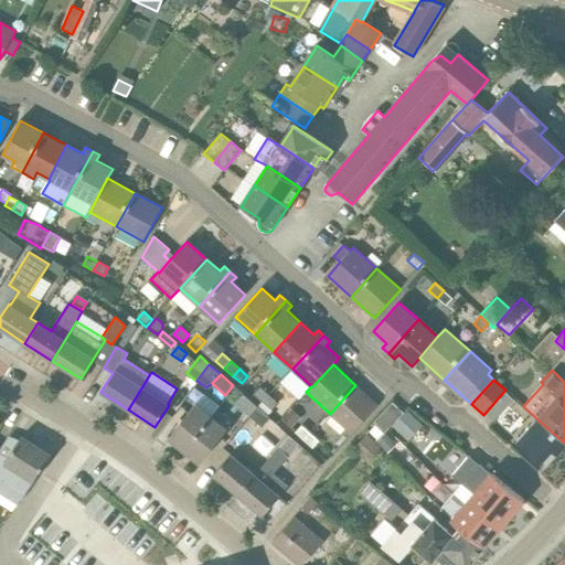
[(379,405),(355,385),(330,414),(352,434),(379,405)]
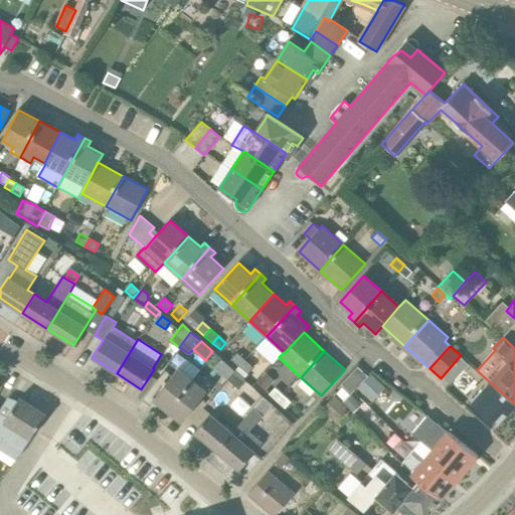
[(231,360),(239,367),(245,360),(237,353),(231,360)]
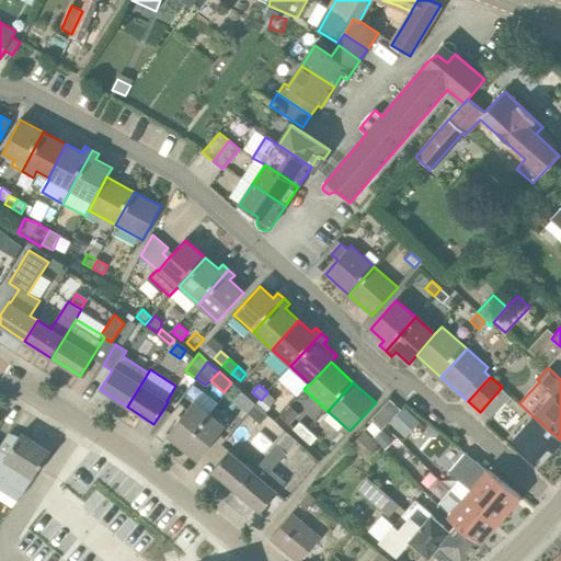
[(248,414),(248,413),(255,404),(241,391),(233,401),(248,414)]
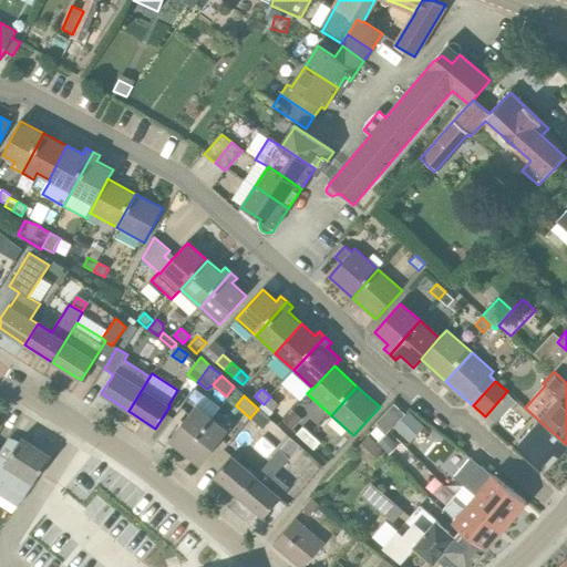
[(270,397),(264,404),(272,412),(279,404),(270,397)]
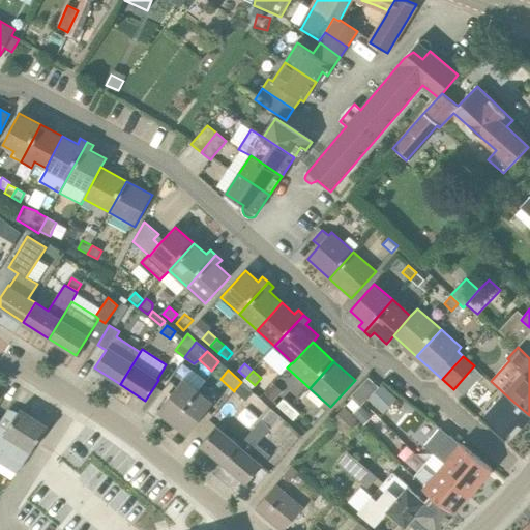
[(158,411),(173,422),(205,383),(190,372),(158,411)]
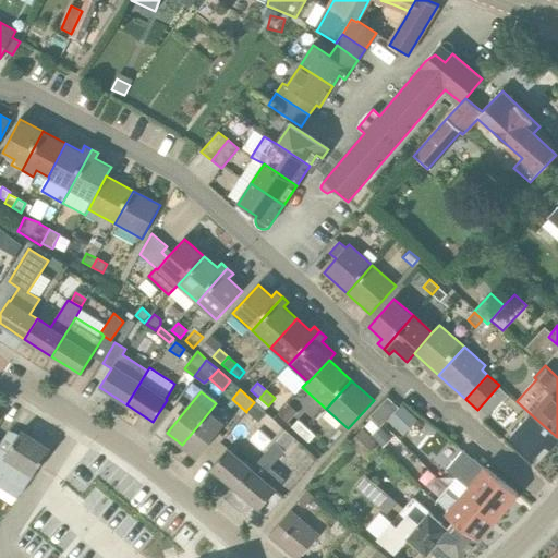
[(388,398),(371,416),(374,420),(380,426),(399,408),(388,398)]
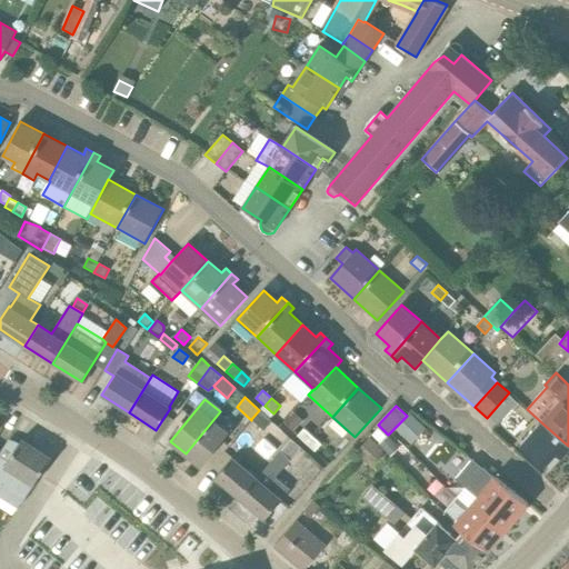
[(251,419),(263,430),(271,421),(259,410),(251,419)]
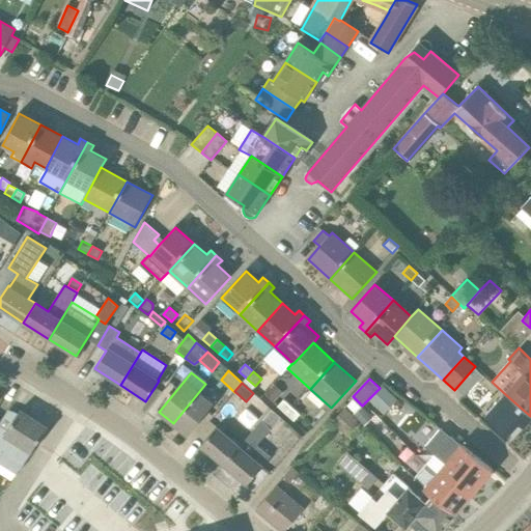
[(205,384),(173,423),(188,436),(214,404),(213,403),(219,395),(205,384)]
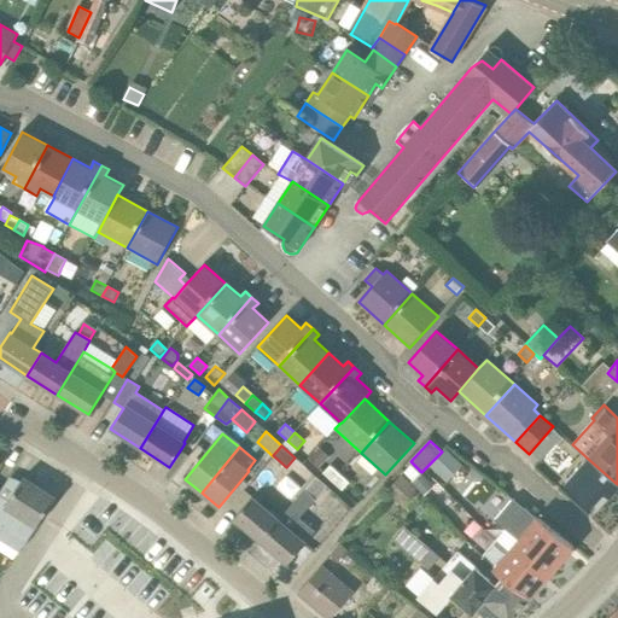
[(320,448),(309,459),(320,468),(331,458),(320,448)]
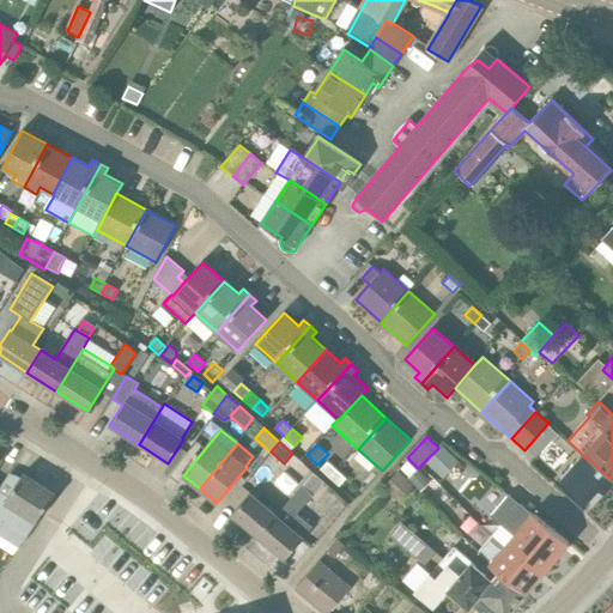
[(444,445),(428,462),(445,479),(461,462),(444,445)]
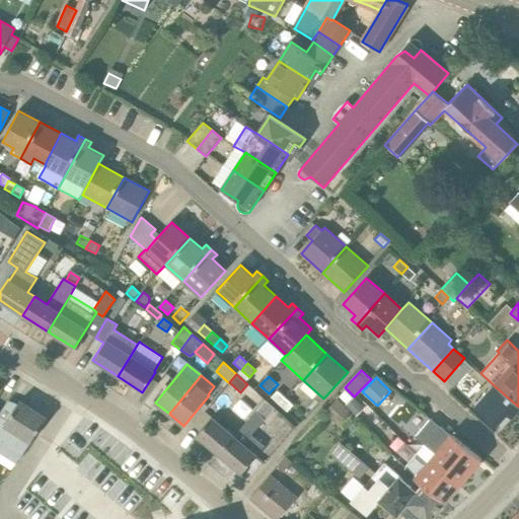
[(518,410),(518,406),(494,385),(475,405),(497,426),(507,414),(512,418),(518,410)]
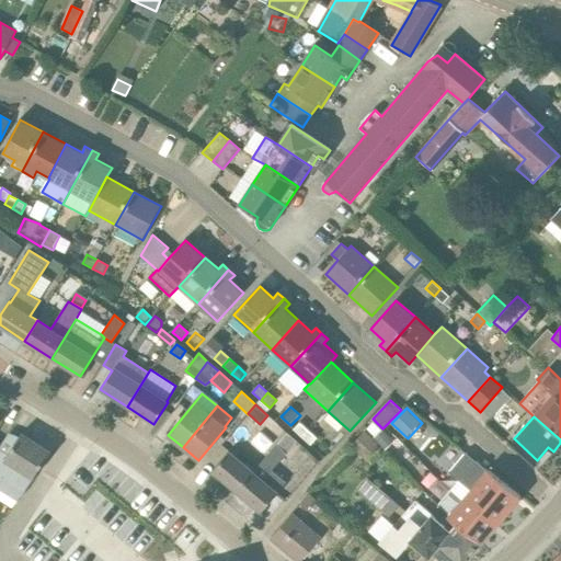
[(302,437),(309,431),(300,422),(294,430),(302,437)]
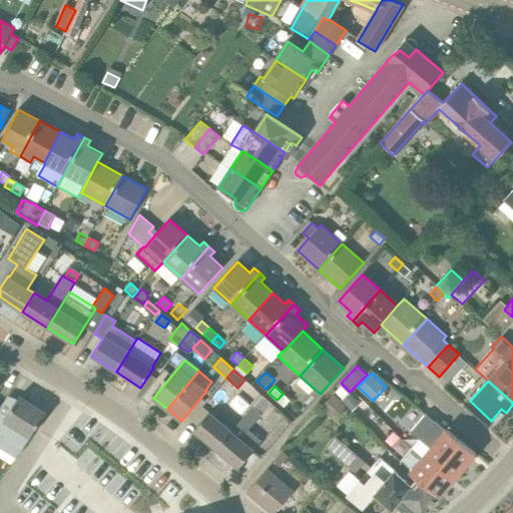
[(344,386),(337,392),(344,399),(350,392),(344,386)]
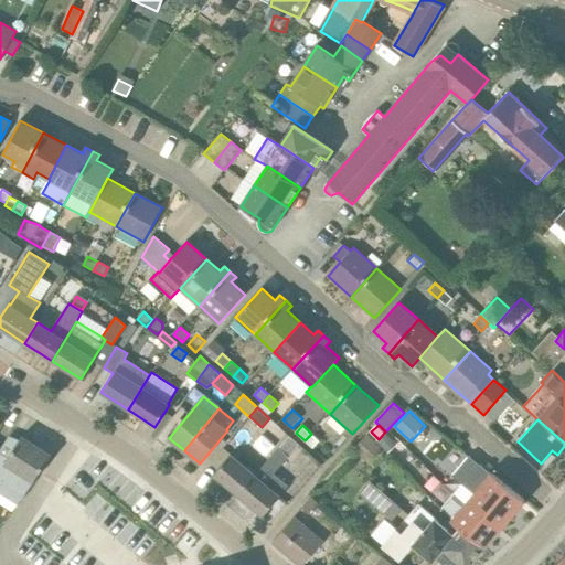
[(320,441),(311,434),(305,440),(313,448),(320,441)]
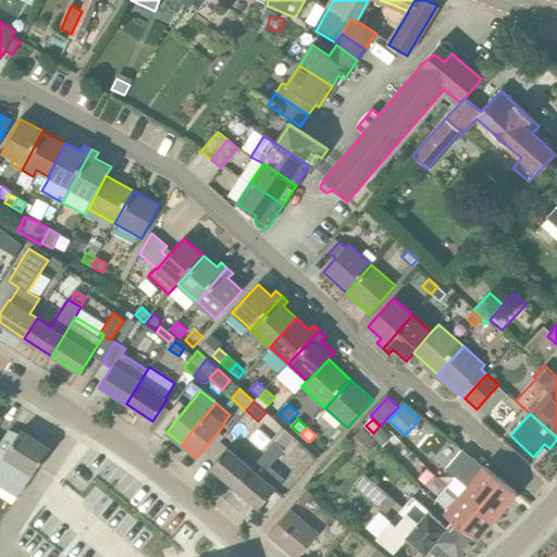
[(392,440),(381,428),(373,435),(384,446),(392,440)]
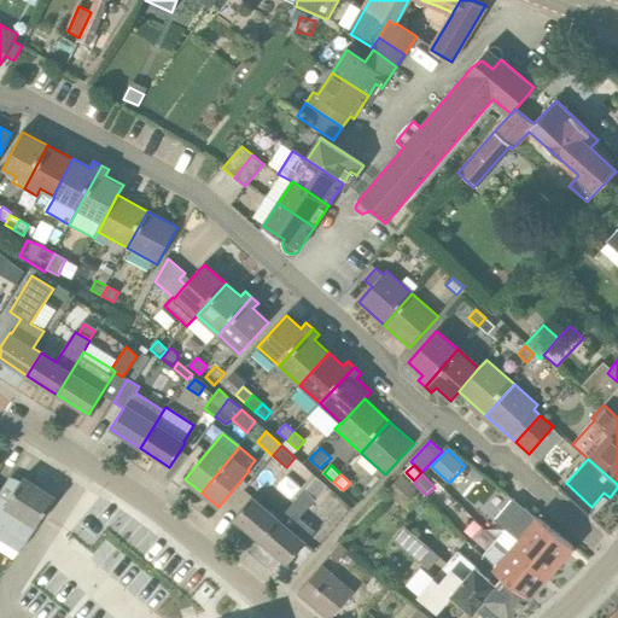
[(418,490),(402,476),(389,489),(403,503),(418,490)]
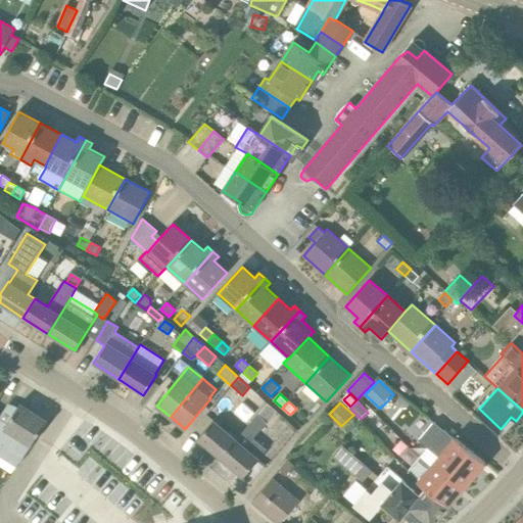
[(0,450),(19,464),(47,421),(20,403),(7,424),(0,419),(0,450)]
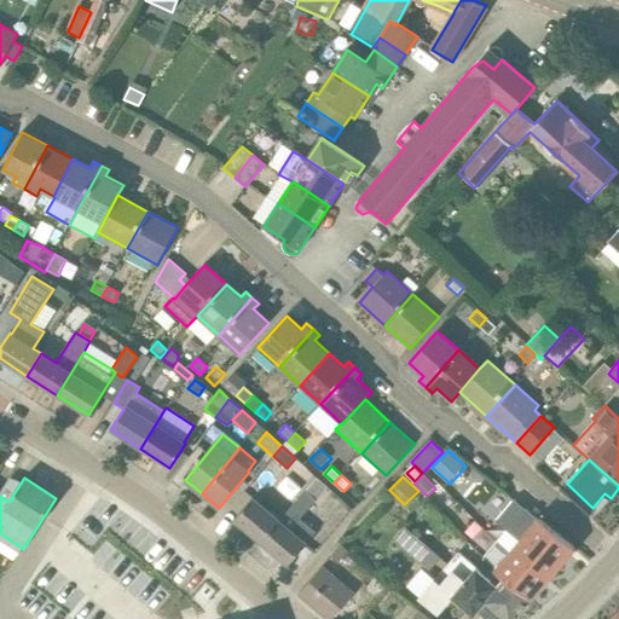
[(317,478),(279,520),(261,543),(288,565),(316,532),(301,519),(328,487),(317,478)]
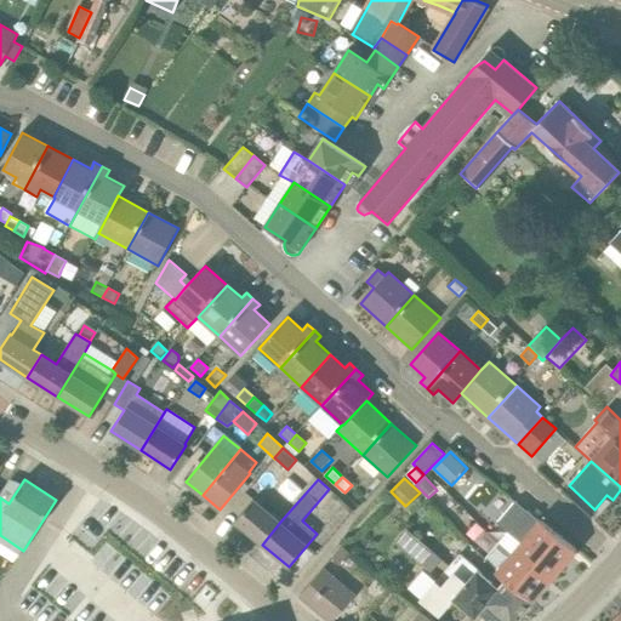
[(262,545),(280,522),(254,500),(235,522),(262,545)]
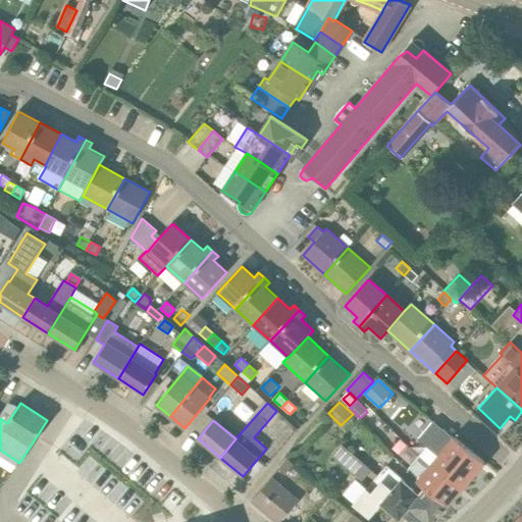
[(450,476),(463,488),(484,463),(433,421),(418,439),(427,448),(418,459),(436,474),(442,468),(451,474),(450,476)]
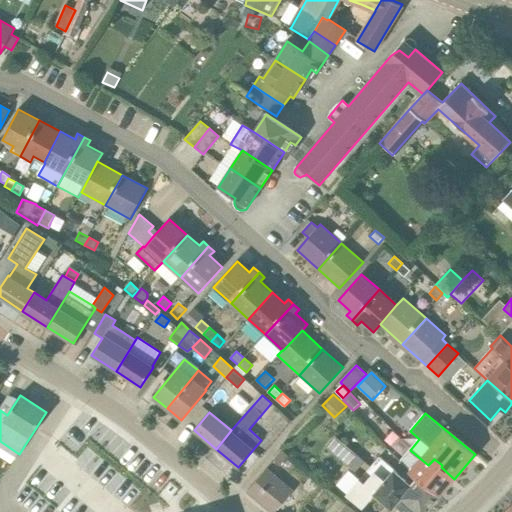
[(356,471),(364,461),(336,437),(327,447),(356,471)]
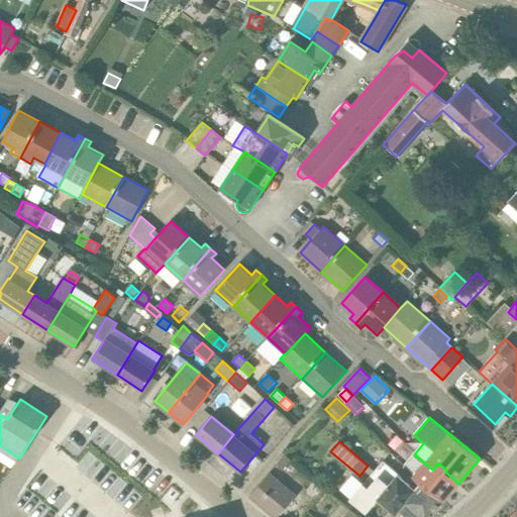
[(283,471),(292,460),(285,454),(276,464),(283,471)]
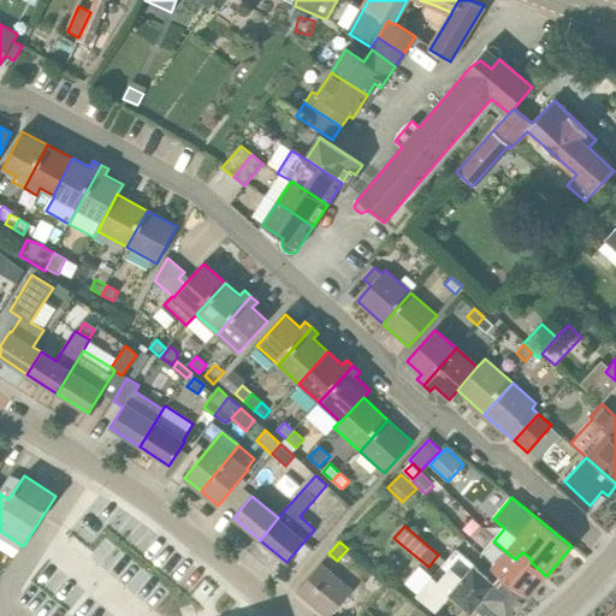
[(546,576),(531,562),(532,560),(522,552),(515,560),(493,542),(480,556),(502,575),(528,597),(546,576)]
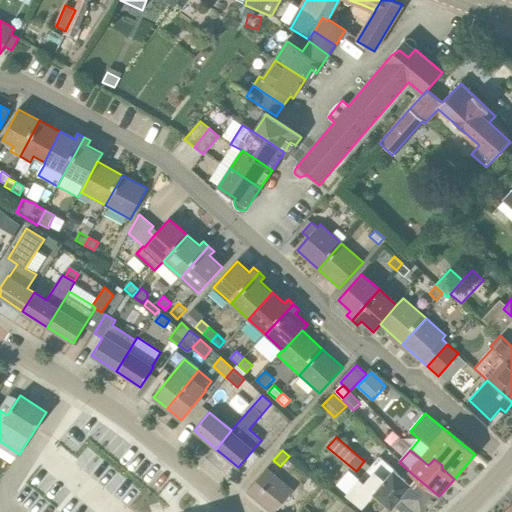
[(392,509),(396,504),(404,494),(398,489),(401,485),(406,480),(379,457),(347,494),(362,507),(374,494),(392,509)]
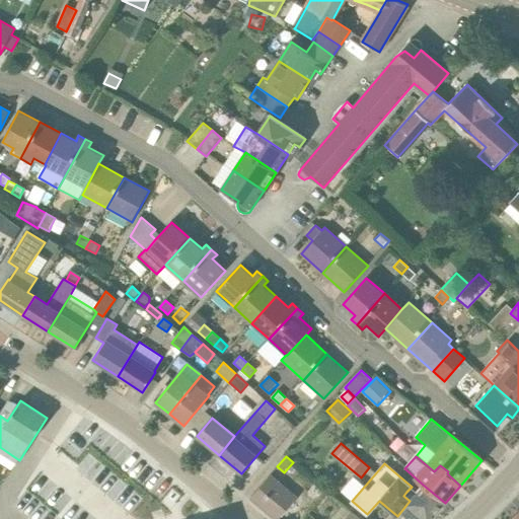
[(277,518),(279,518),(296,499),(270,476),(251,498),(277,518)]
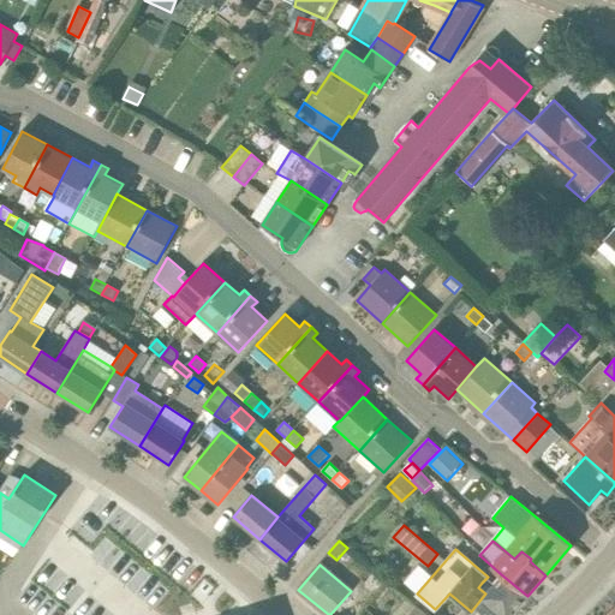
[(478,587),(485,593),(476,605),(487,614),(503,614),(509,608),(514,611),(527,596),(501,574),(489,589),(482,583),(478,587)]
